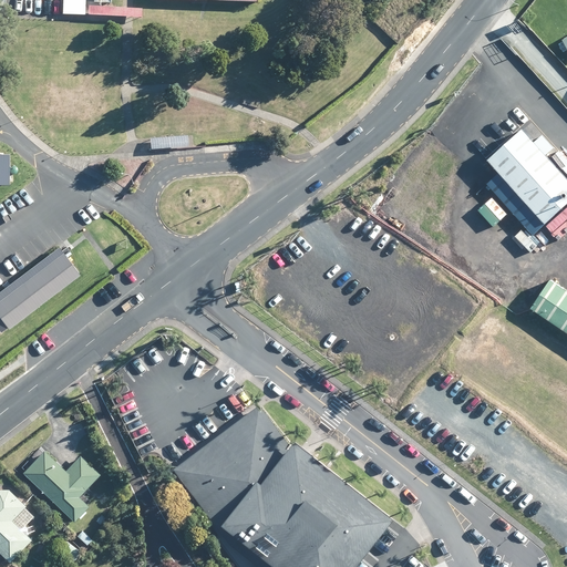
[(193,33),(206,33),(207,20),(193,20),(193,33)]
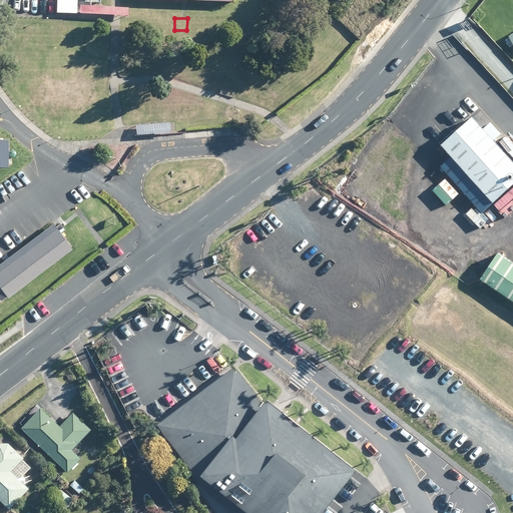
[(481,213),(512,184),(512,163),(512,165),(502,153),(508,148),(498,136),(500,134),(490,122),(481,130),(471,118),(439,146),(446,154),(450,158),(440,167),(467,198),(481,213)]
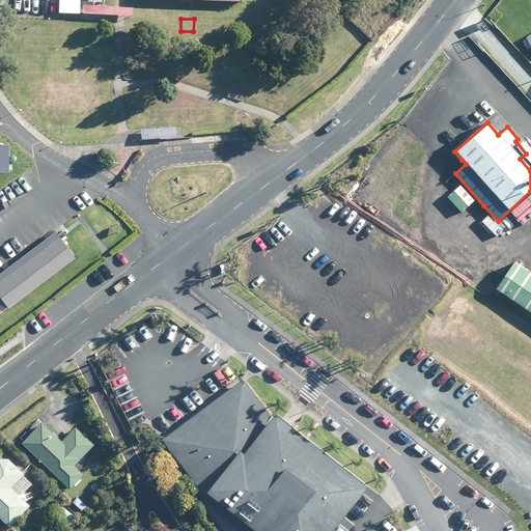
[(58,242),(57,241),(52,233),(7,267),(2,271),(0,272),(0,310),(3,308),(4,310),(72,259),(70,257),(72,256),(60,240),(58,242)]
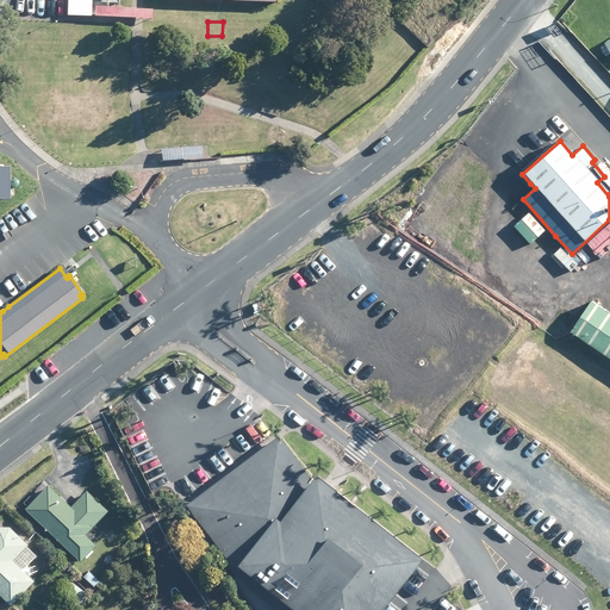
[(609,315),(602,309),(591,302),(570,332),(609,359),(609,315)]
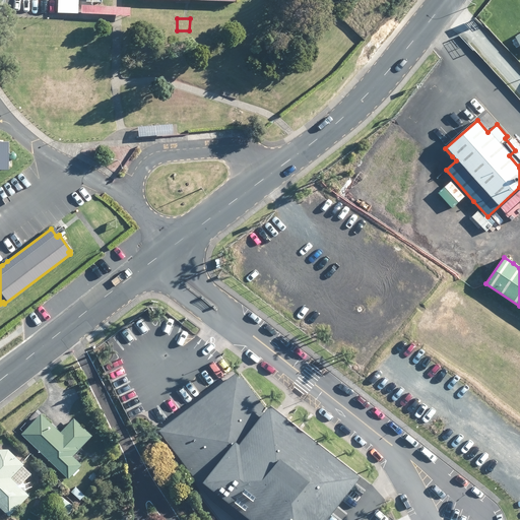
[(322,519),(362,469),(271,400),(265,409),(240,373),(160,429),(209,497),(238,519),(322,519)]
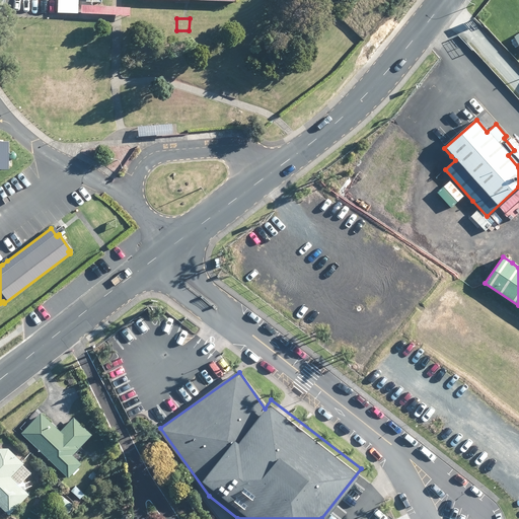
[(51,424),(41,415),(39,412),(19,432),(65,475),(78,462),(77,460),(69,453),(77,445),(88,433),(70,417),(57,430),(51,424)]
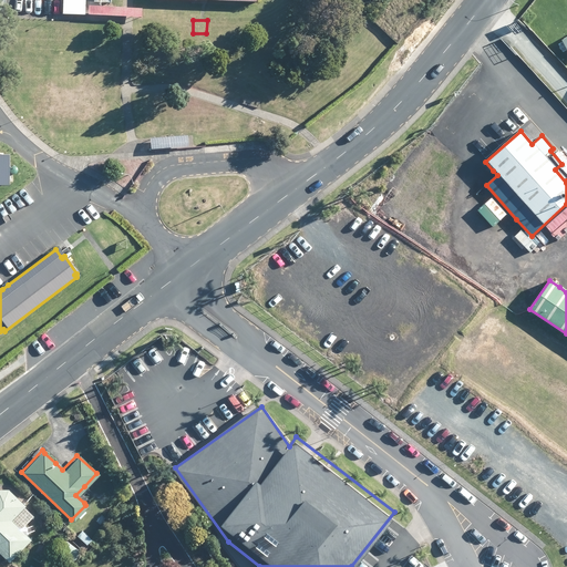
[(0,554),(7,560),(28,538),(9,519),(22,505),(6,488),(0,488),(0,554)]
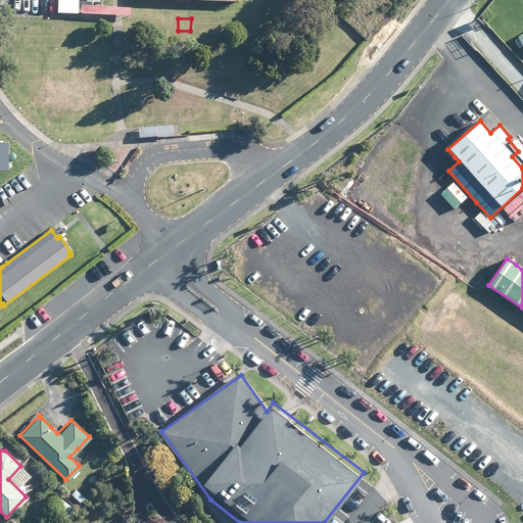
[(84,495),(75,486),(68,492),(78,502),(84,495)]
